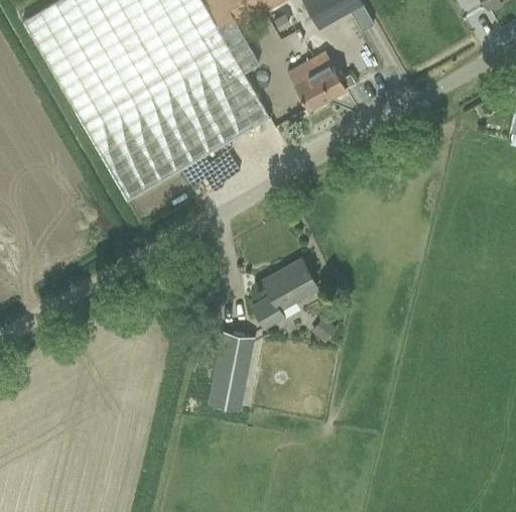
[(220,24),(210,8),(208,5),(205,6),(201,0),(60,0),(22,22),(127,203),(269,119),(243,75),(259,66),(240,30),(232,17),(220,24)]
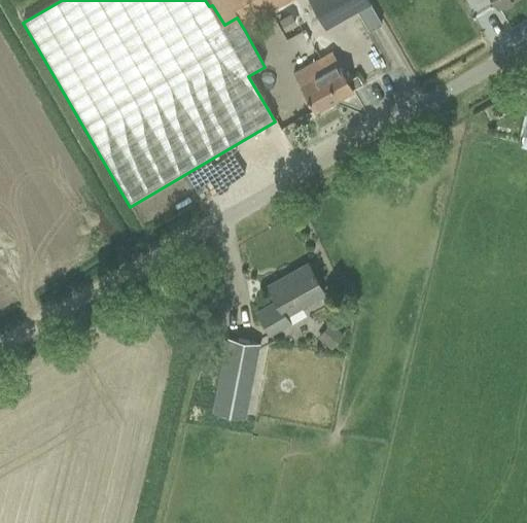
[(292,0),(230,0),(214,8),(224,25),(237,18),(245,31),(294,3),(292,0)]
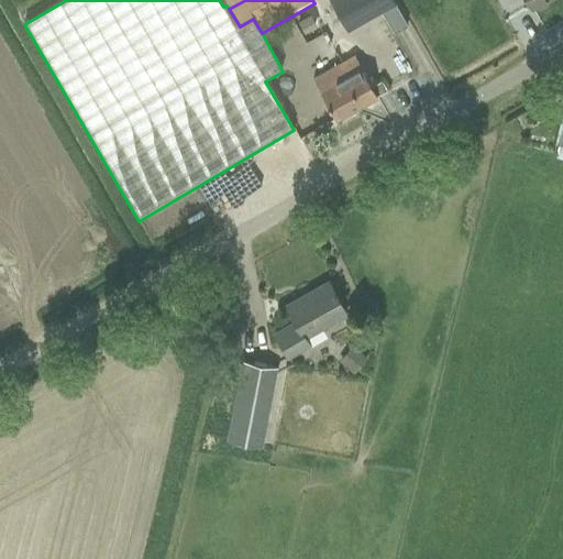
[(382,14),(395,7),(396,7),(392,0),(327,0),(346,34),(382,14)]
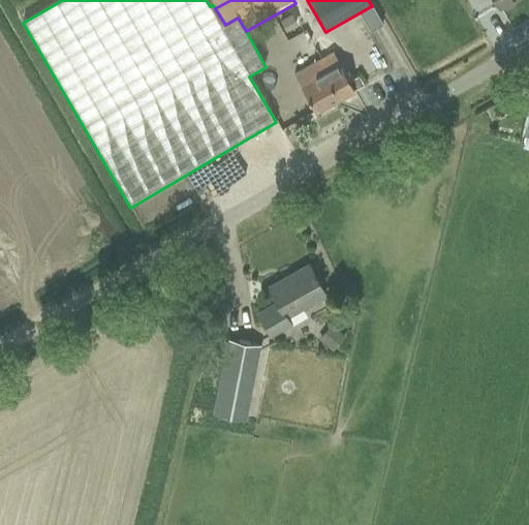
[(493,0),(498,9),(499,10),(517,0),(493,0)]
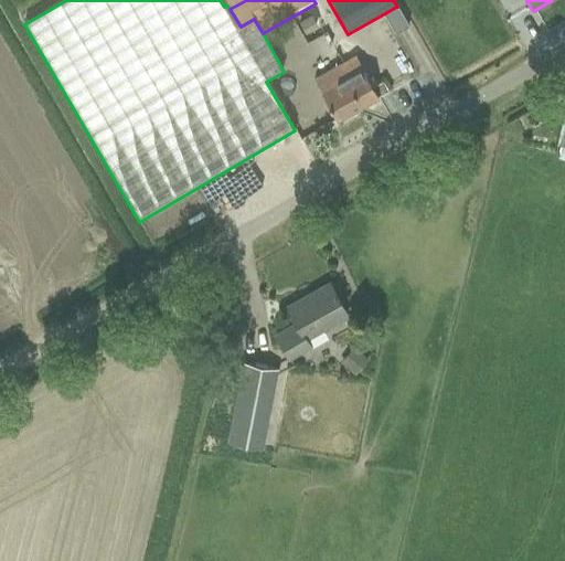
[(408,29),(396,7),(383,14),(395,36),(408,29)]
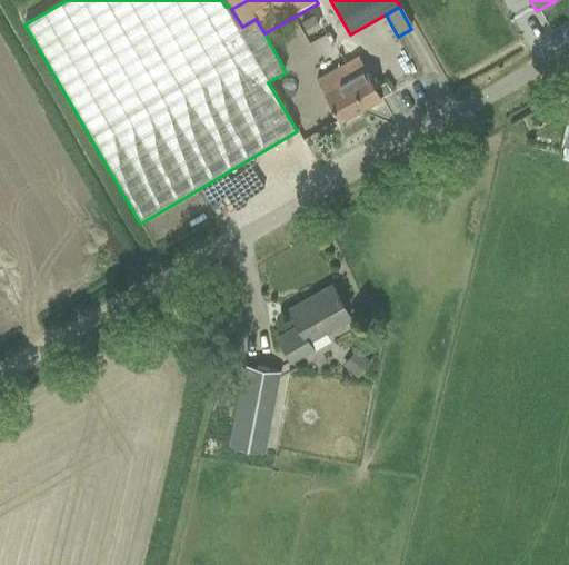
[(358,60),(340,70),(317,83),(339,124),(381,100),(358,60)]
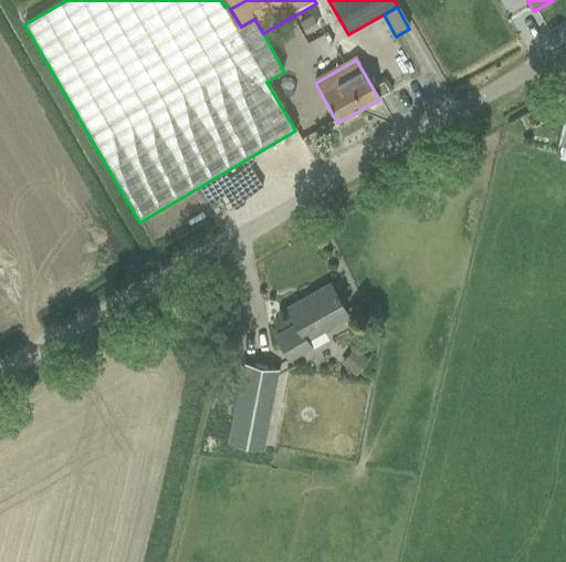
[(165,228),(152,236),(158,247),(171,240),(165,228)]
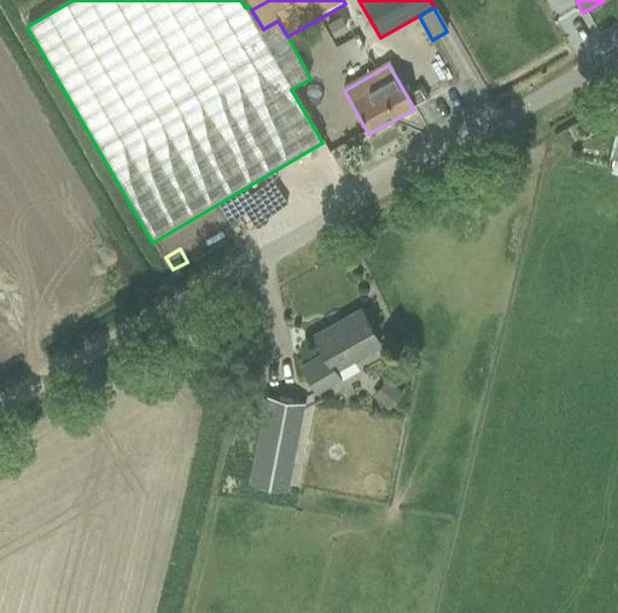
[(338,375),(382,350),(361,313),(314,339),(324,357),(302,369),(316,397),(343,383),(338,375)]
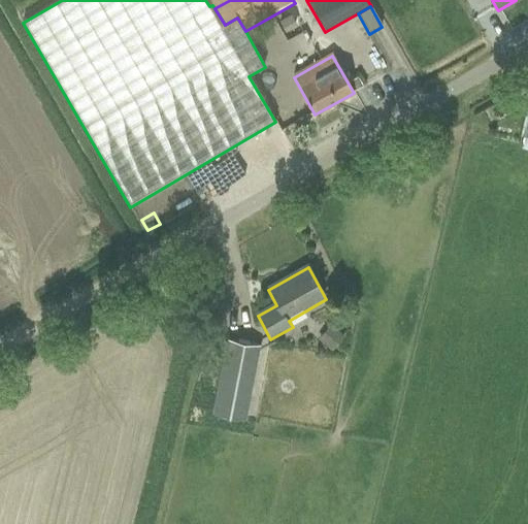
[(344,339),(330,327),(318,342),(332,354),(344,339)]
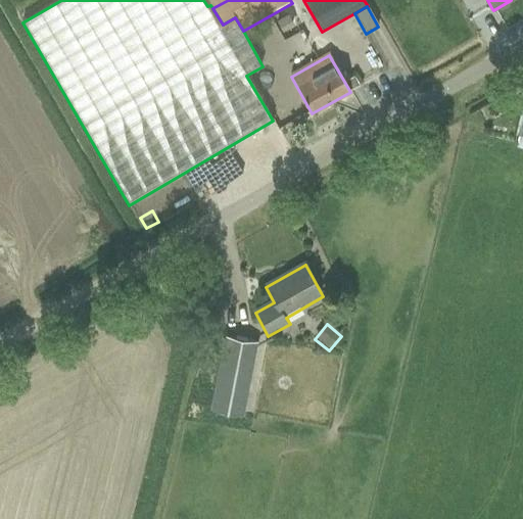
[(242,417),(257,344),(224,337),(209,411),(242,417)]
